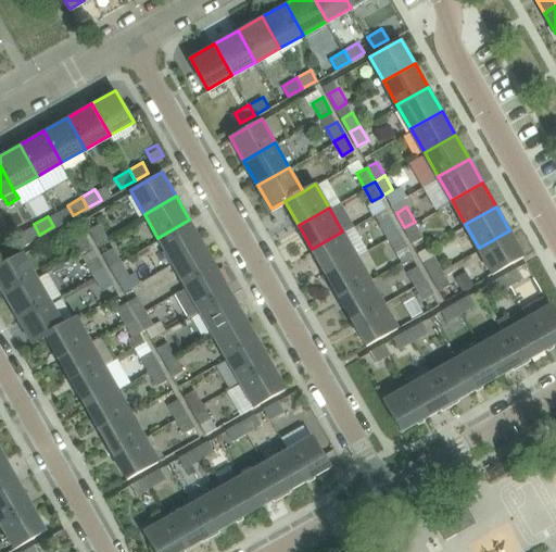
[(390,216),(380,222),(389,237),(399,230),(390,216)]
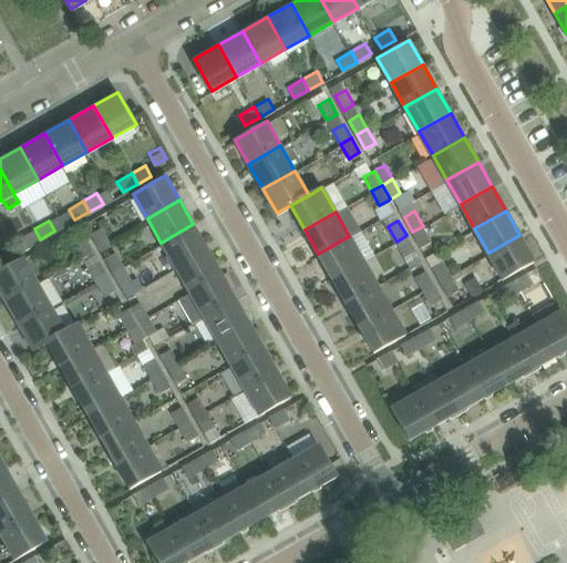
[(175,267),(207,248),(193,224),(161,243),(175,267)]
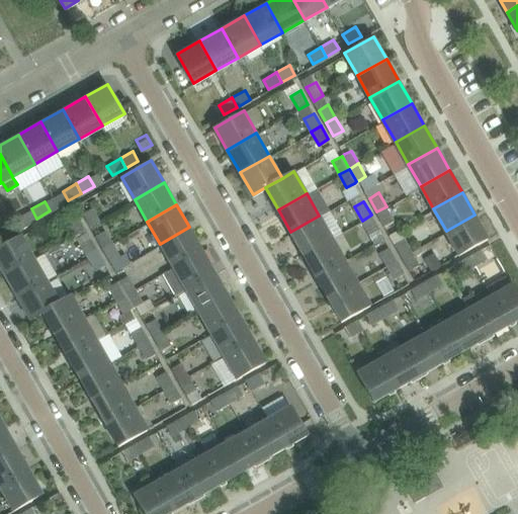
[(92,206),(83,211),(90,225),(100,220),(92,206)]
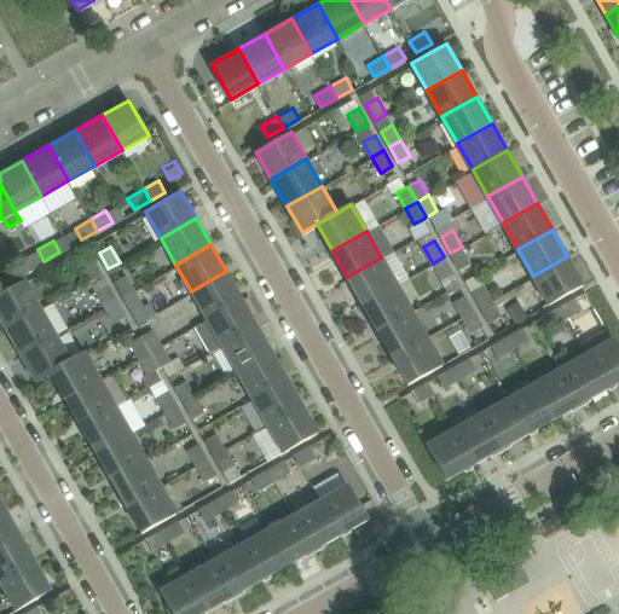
[(458,268),(470,261),(462,247),(450,253),(458,268)]
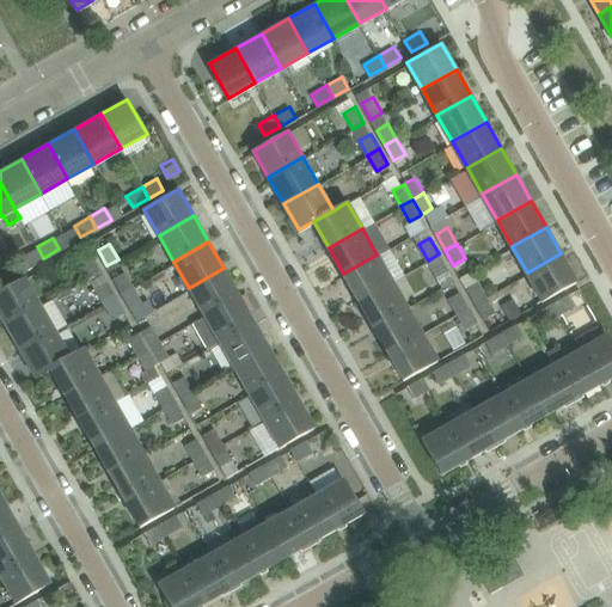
[(43,258),(37,246),(22,256),(28,267),(43,258)]
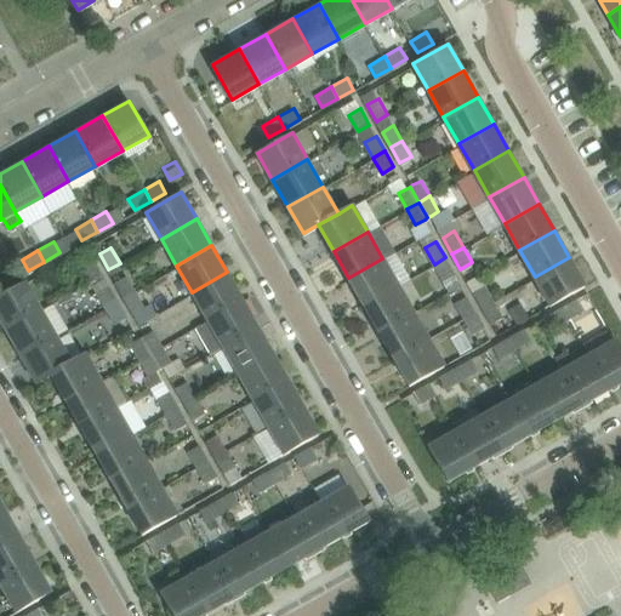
[(90,280),(102,273),(92,257),(81,264),(90,280)]
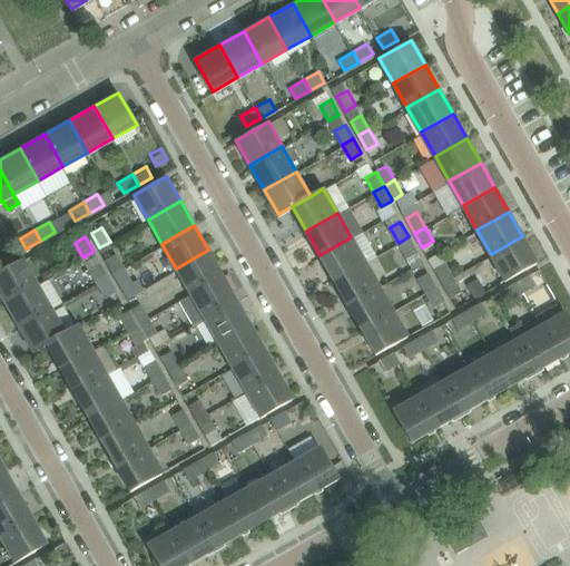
[(416,251),(409,236),(399,243),(406,256),(416,251)]
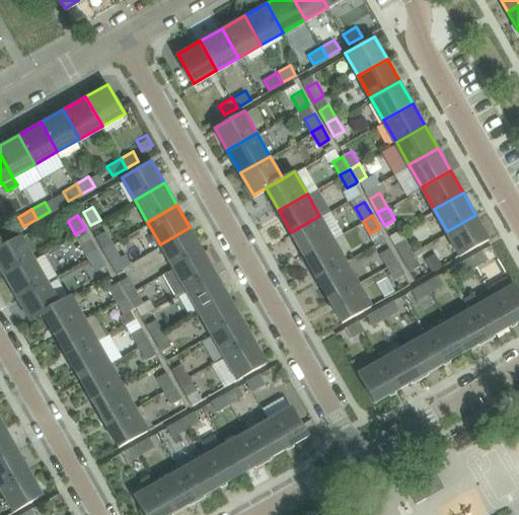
[(459,253),(471,247),(489,237),(475,215),(447,231),(459,253)]
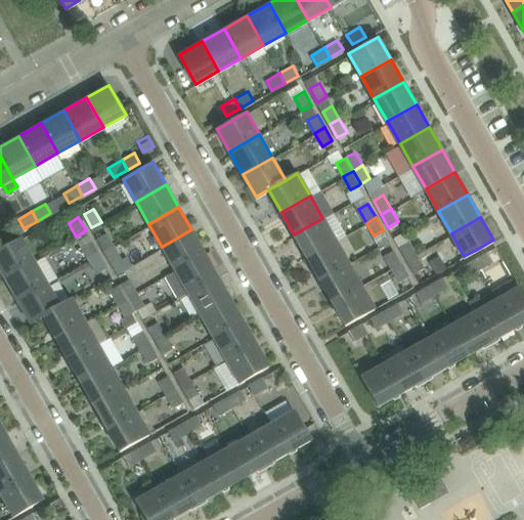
[(322,218),(294,234),(307,257),(336,240),(322,218)]
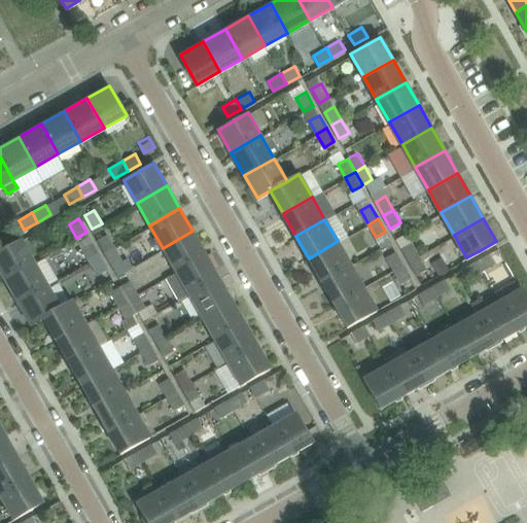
[(0,240),(1,243),(14,235),(9,225),(0,230),(0,240)]
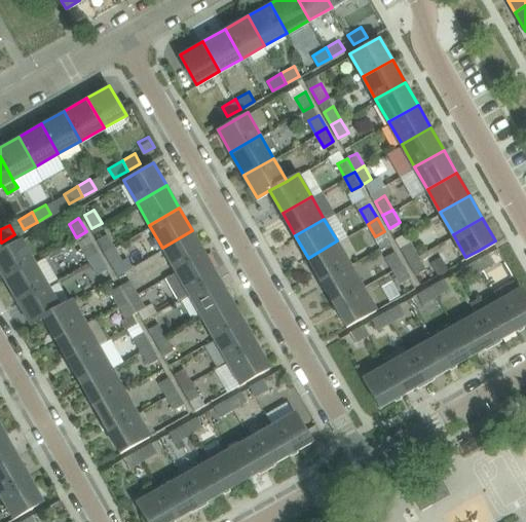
[(192,230),(162,248),(176,270),(205,253),(192,230)]
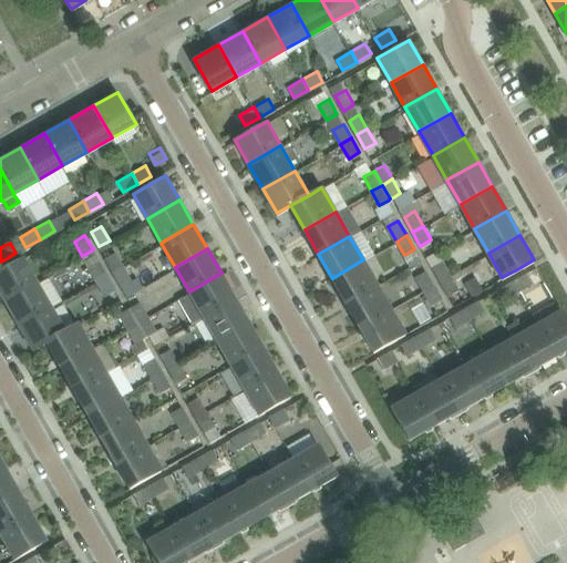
[(93,249),(82,256),(95,279),(106,273),(93,249)]
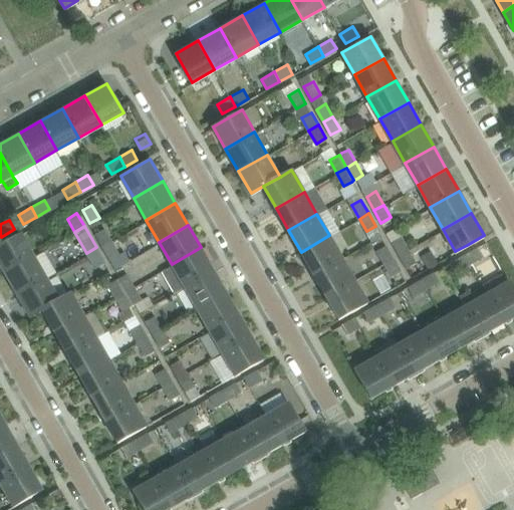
[(104,227),(94,232),(102,245),(111,239),(104,227)]
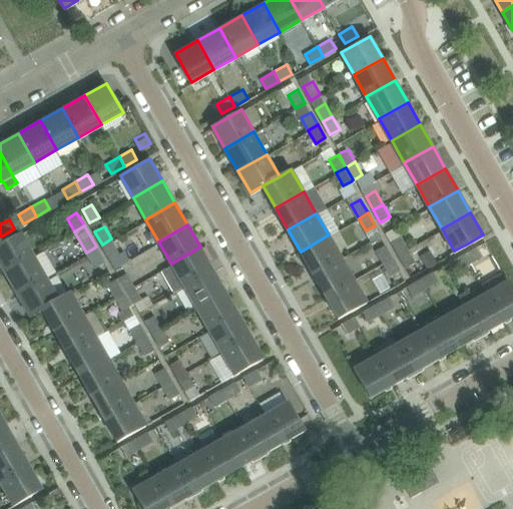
[(0,243),(0,263),(5,271),(33,255),(21,232),(0,243)]
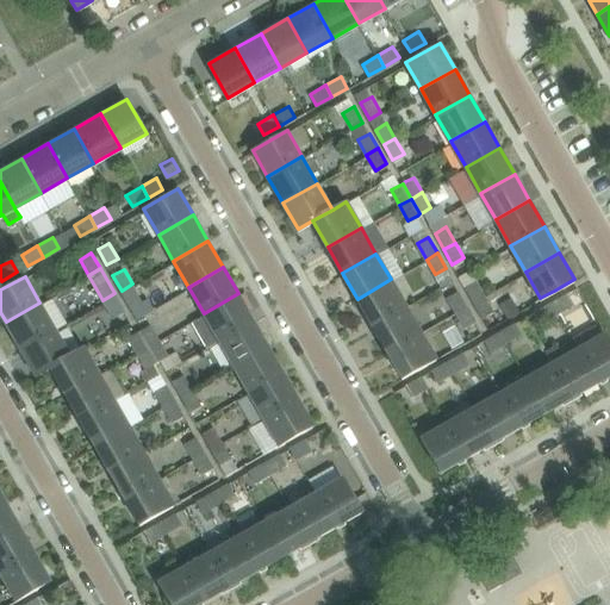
[(405,305),(391,279),(358,299),(372,325),(405,305)]
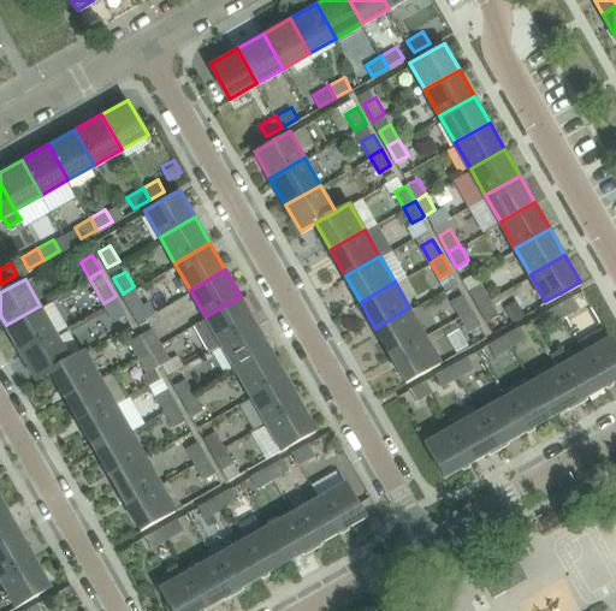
[(469,289),(478,304),(490,297),(480,282),(469,289)]
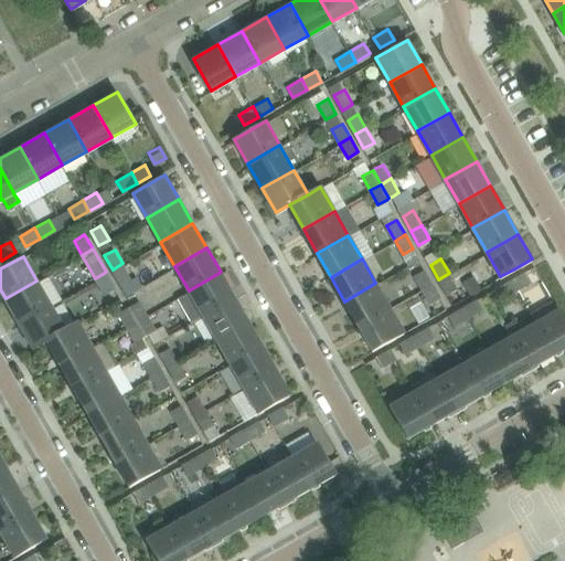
[(120,284),(131,277),(123,263),(113,270),(120,284)]
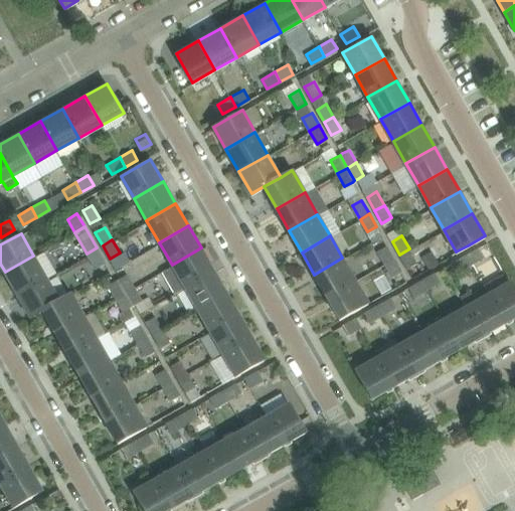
[(385,263),(394,258),(386,244),(377,249),(385,263)]
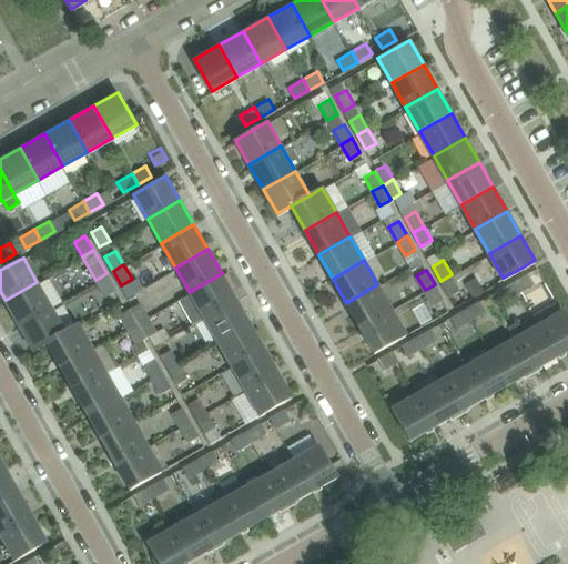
[(519,290),(534,282),(527,272),(514,280),(519,290)]
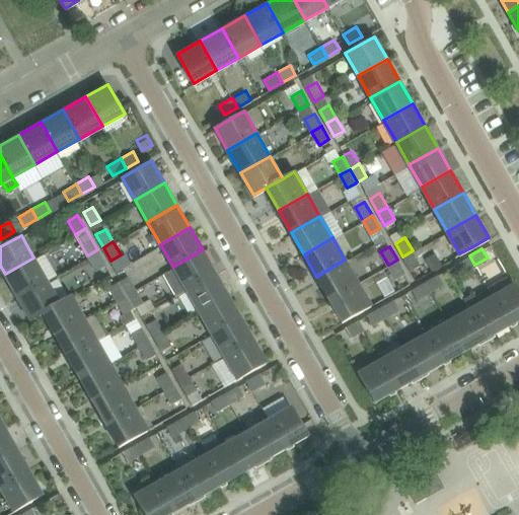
[(97,249),(87,255),(95,269),(105,264),(97,249)]
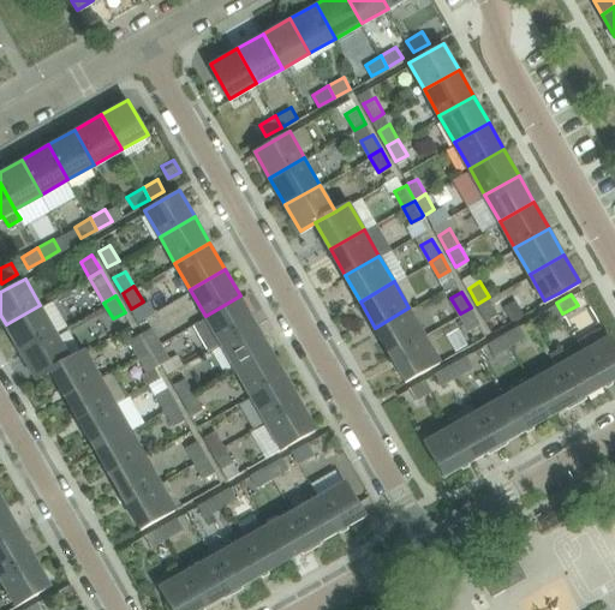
[(206,316),(220,342),(255,322),(240,295),(206,316)]
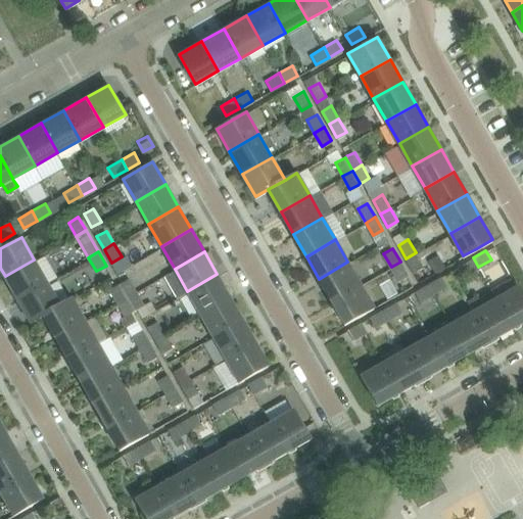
[(416,252),(406,258),(413,271),(423,266),(416,252)]
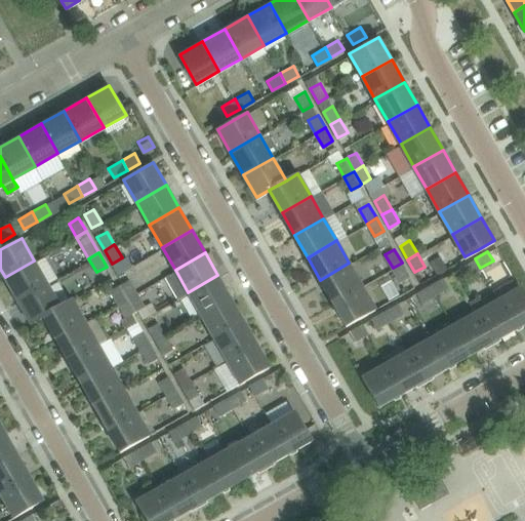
[(480,268),(475,258),(461,266),(467,276),(480,268)]
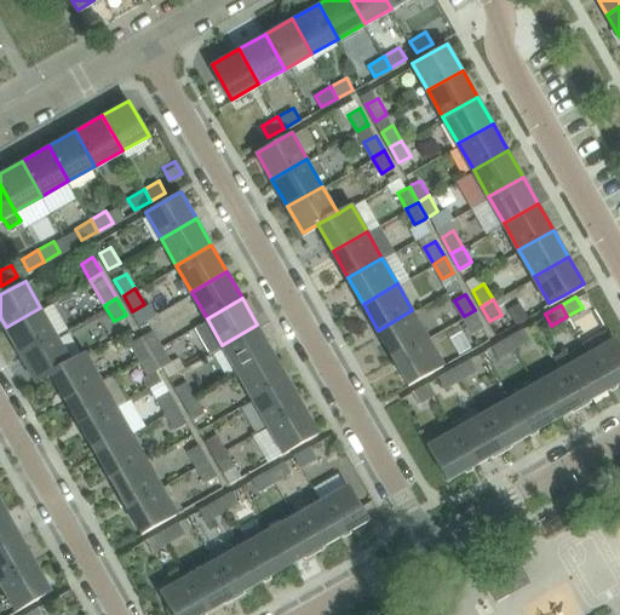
[(6,327),(21,354),(56,334),(40,308),(6,327)]
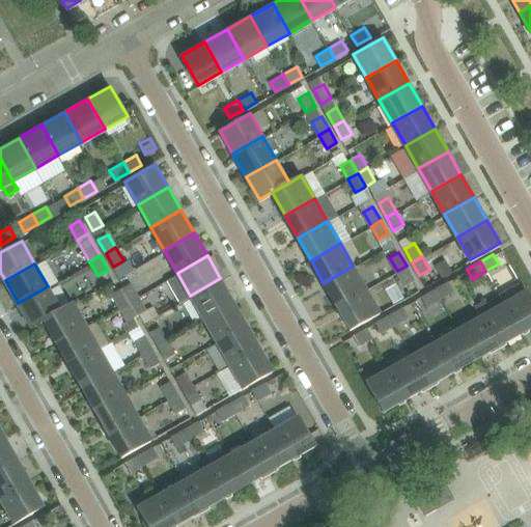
[(324,283),(336,305),(366,288),(353,266),(324,283)]
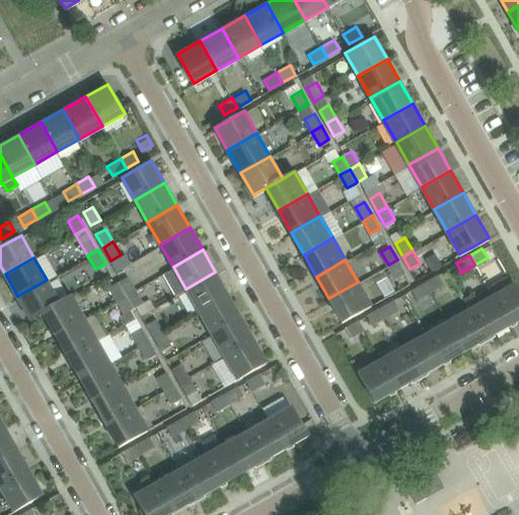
[(397,260),(388,265),(395,278),(404,272),(397,260)]
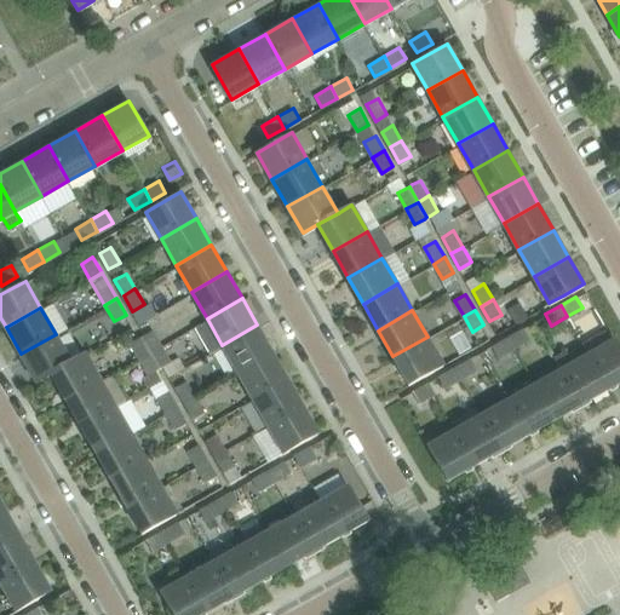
[(237,372),(273,351),(257,325),(222,345),(237,372)]
